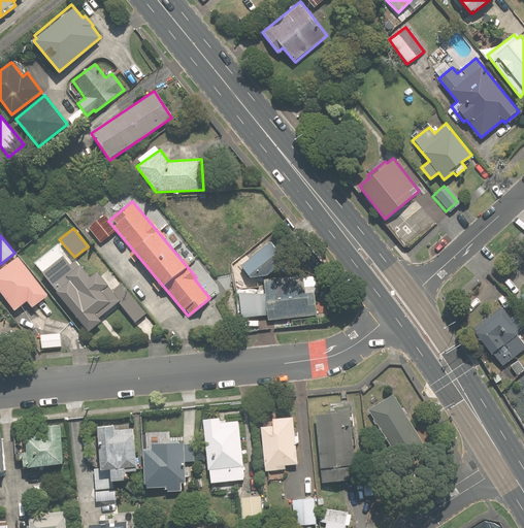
[(281,253),(270,241),(241,267),(252,278),(281,253)]
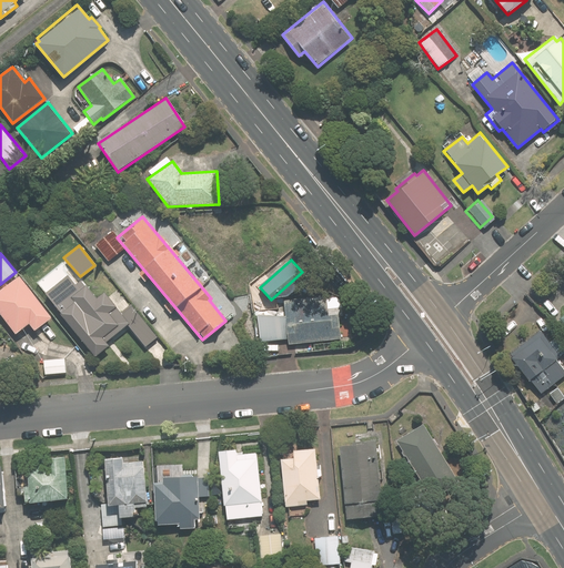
[(129,305),(120,312),(103,292),(94,298),(72,271),(43,294),(96,357),(109,345),(107,343),(127,326),(144,347),(157,337),(129,305)]
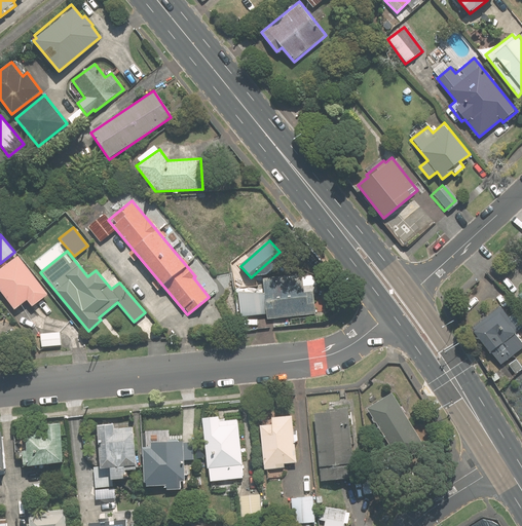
[(19,256),(0,269),(0,291),(14,310),(28,300),(32,306),(47,294),(19,256)]
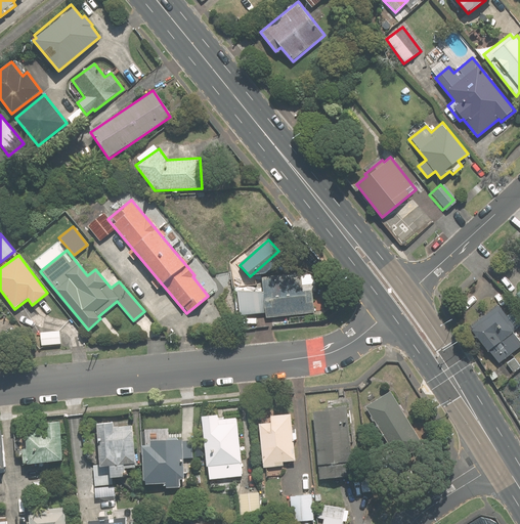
[(235,292),(237,315),(262,313),(263,317),(313,312),(311,289),(301,290),(299,273),(259,278),(260,289),(235,292)]
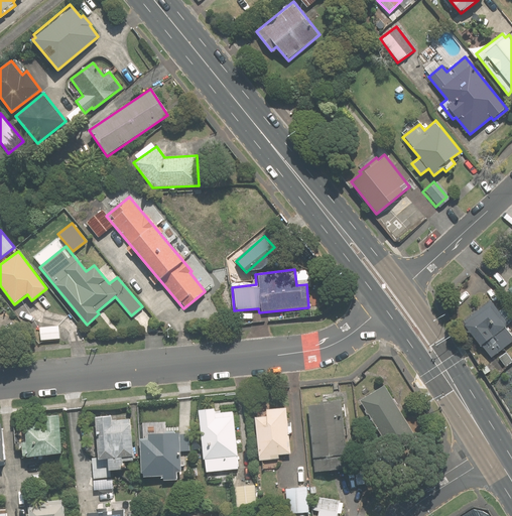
[(511,332),(506,324),(511,318),(511,313),(494,291),(459,317),(489,356),(511,337),(511,332)]
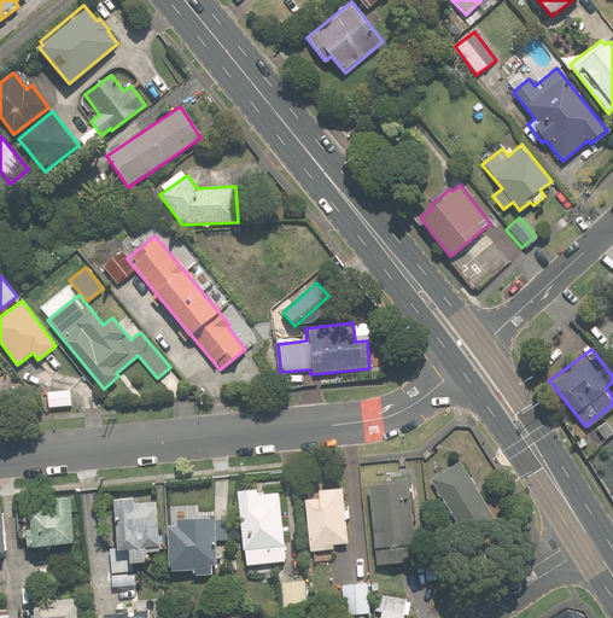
[(69,390),(44,392),(45,408),(70,407),(69,390)]
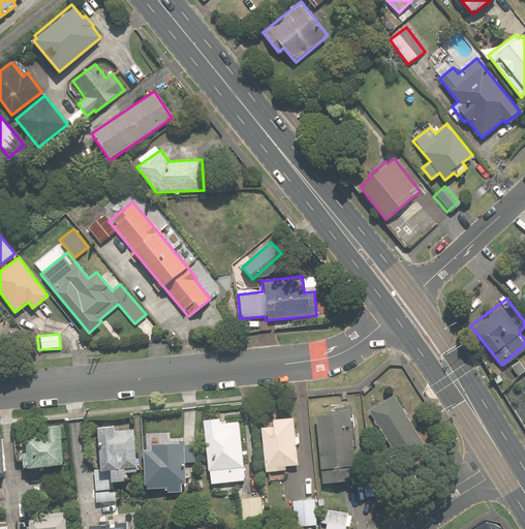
[(397,377),(385,374),(382,382),(395,385),(397,377)]
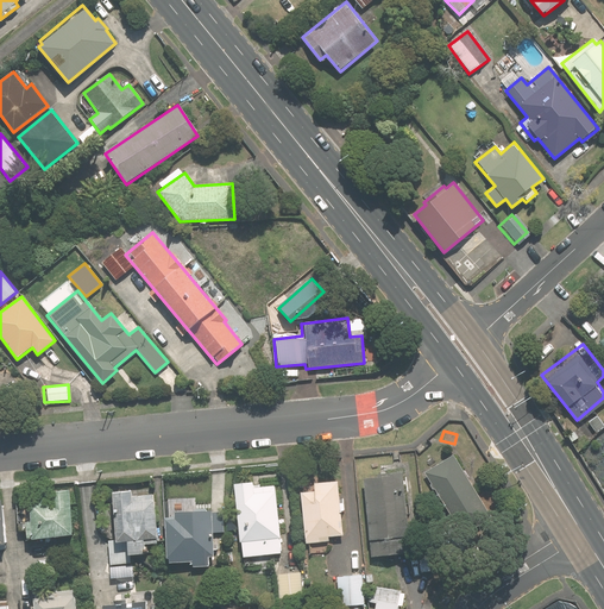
[(488,512),(451,452),(421,471),(458,529),(488,512)]
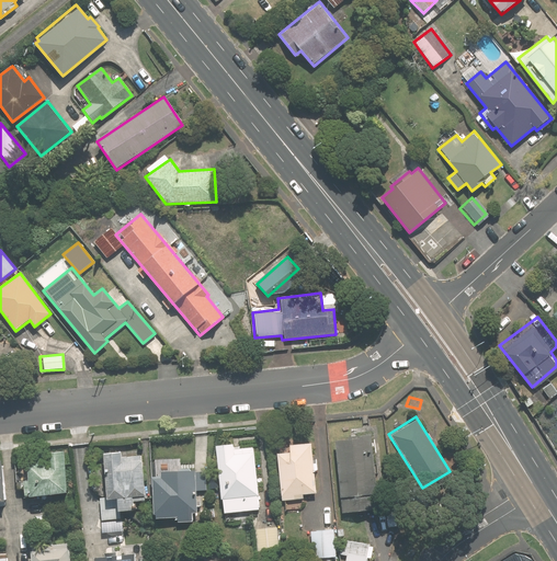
[(345,437),(332,438),(341,511),(377,506),(370,432),(345,434),(345,437)]
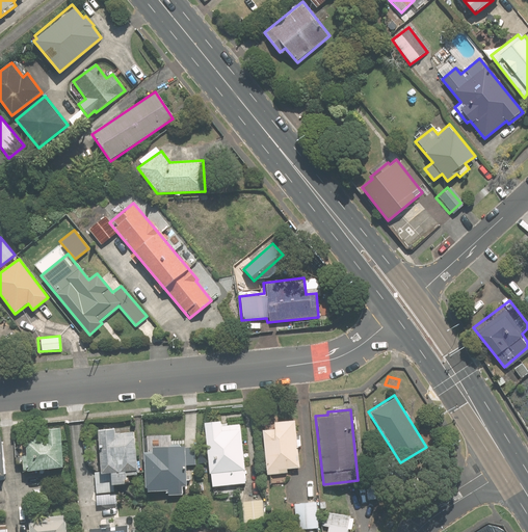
[(293,419),(273,421),(274,427),(261,428),(265,474),(286,472),(285,468),(298,467),(293,419)]
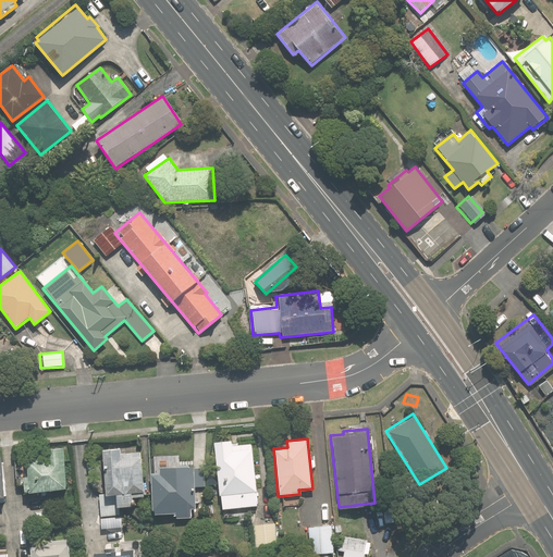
[(249,443),(231,444),(230,440),(212,441),(218,494),(220,494),(254,491),(256,491),(252,447),(249,448),(249,443)]
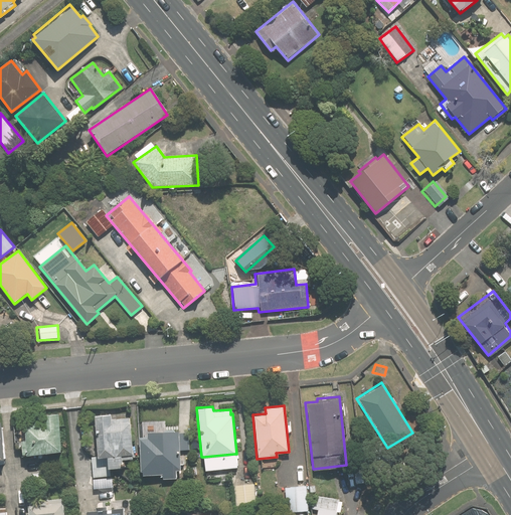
[(24,439),(20,439),(21,455),(61,452),(58,412),(41,413),(42,425),(23,426),(24,439)]
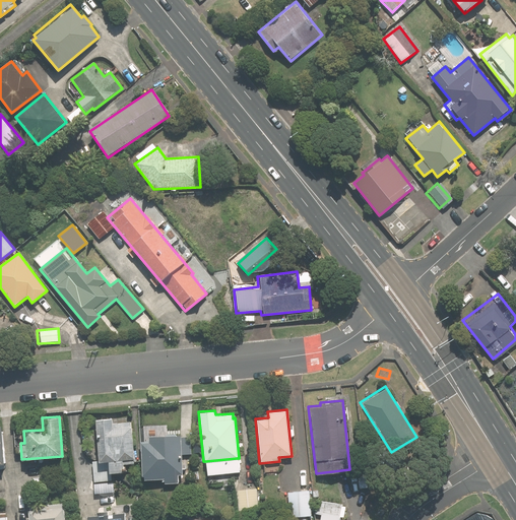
[(111,427),(111,416),(94,417),(95,439),(98,439),(99,460),(108,460),(108,473),(123,472),(123,462),(132,462),(131,420),(122,421),(122,426),(111,427)]
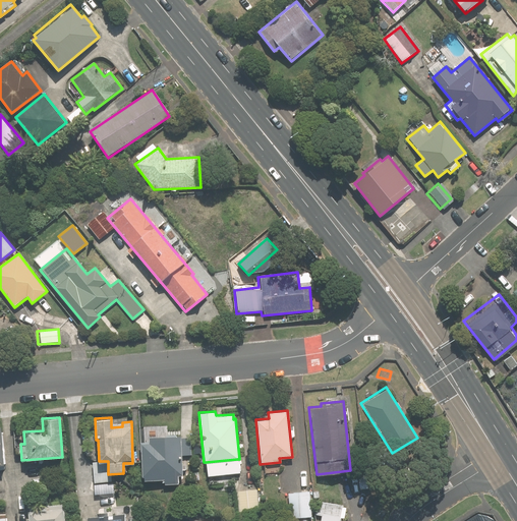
[(189,454),(189,437),(174,437),(174,433),(164,433),(164,430),(147,430),(147,442),(140,442),(140,480),(163,480),(163,484),(177,484),(177,475),(184,475),(184,464),(181,464),(181,454),(189,454)]
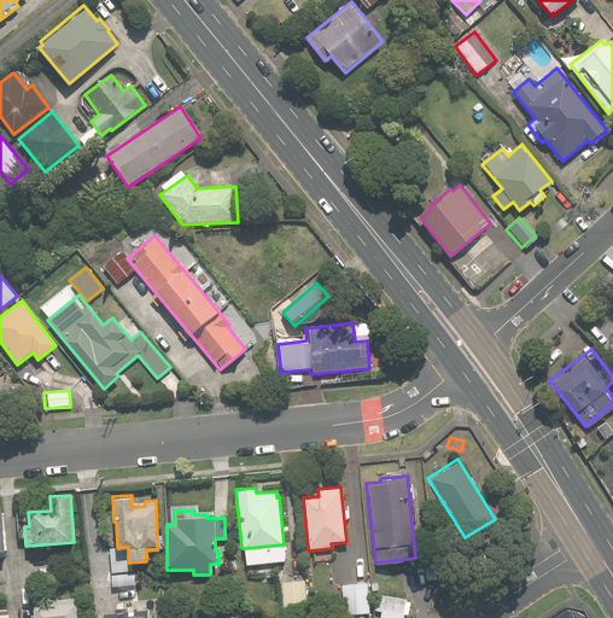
[(244,548),(245,564),(284,559),(281,544),(244,548)]
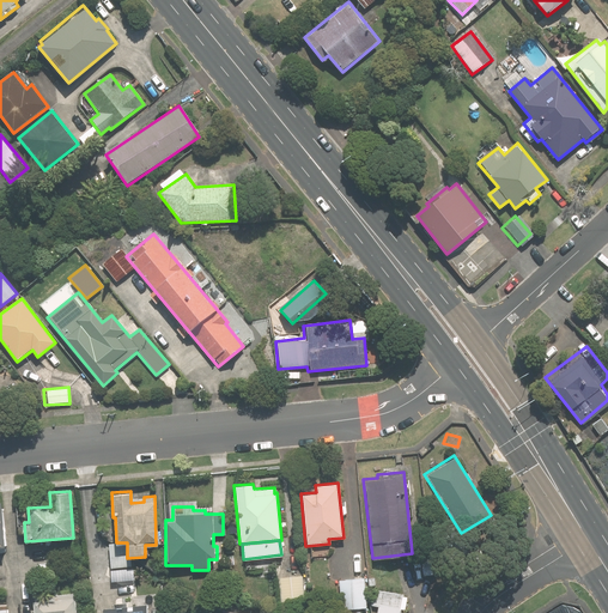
[(299,575),(275,577),(279,602),(302,600),(299,575)]
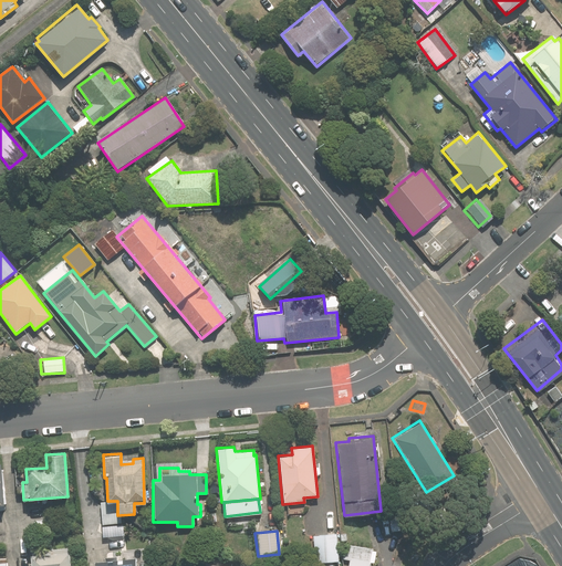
[(336,559),(334,532),(312,534),(314,562),(336,559)]
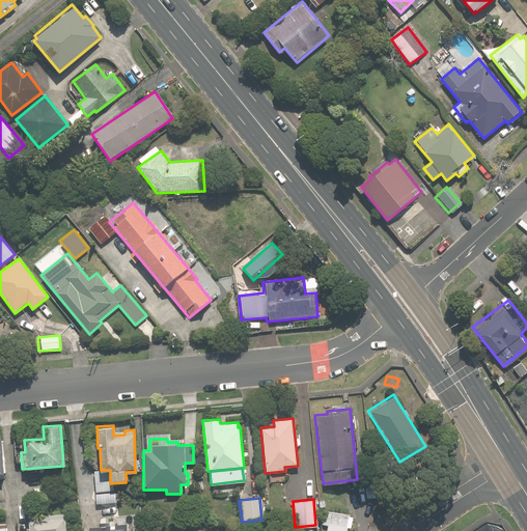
[(343,530),(347,514),(322,509),(319,523),(325,525),(324,530),(343,530)]
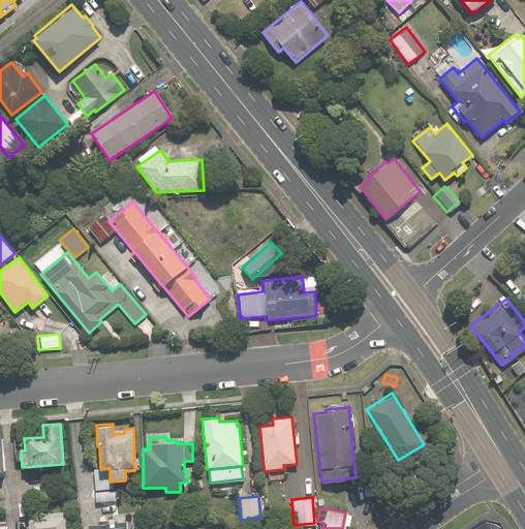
[(65,528),(64,511),(28,515),(28,528),(65,528)]
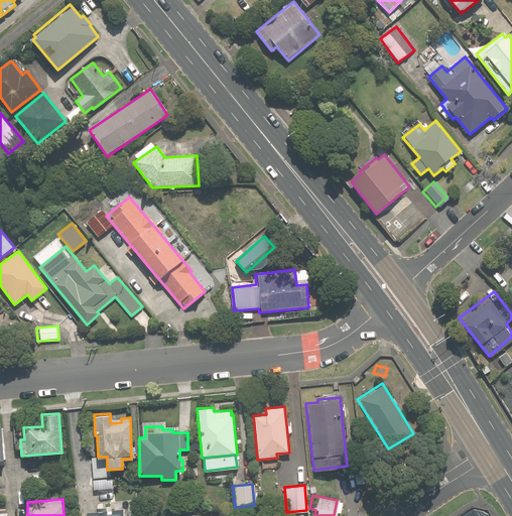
[(123,515),(123,508),(106,509),(106,507),(94,508),(94,510),(85,511),(85,515),(123,515)]
